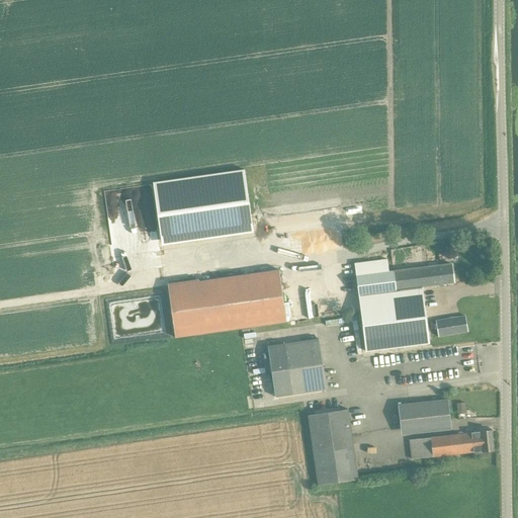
[(252,223),(244,170),(153,182),(160,236),(252,223)]
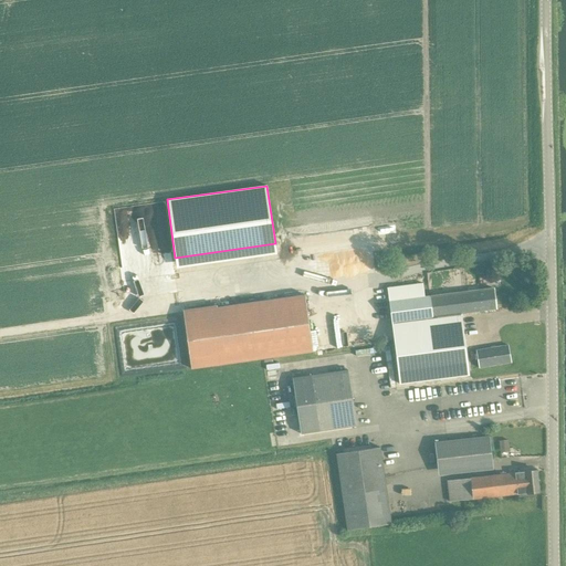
[(430,274),(421,275),(422,284),(423,284),(425,290),(432,289),(430,274)]
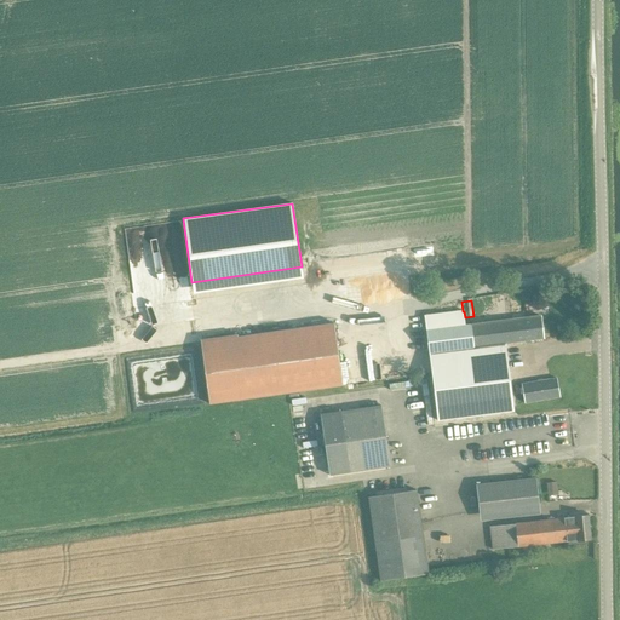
[(438,419),(515,409),(506,344),(474,348),(470,325),(466,326),(465,317),(464,311),(463,311),(426,315),(438,419)]
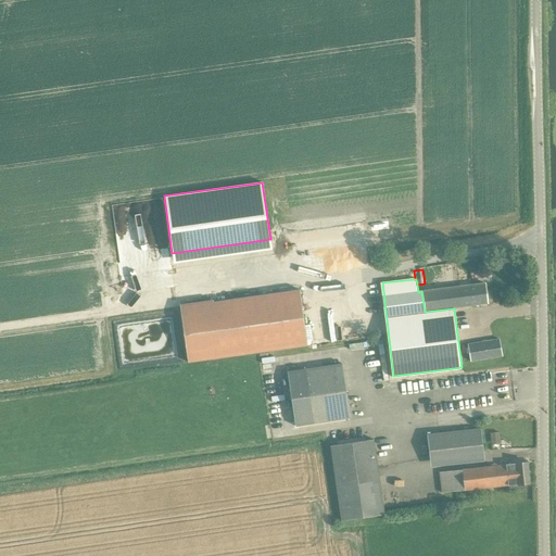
[(488,304),(484,283),(421,291),(425,312),(454,308),(488,304)]
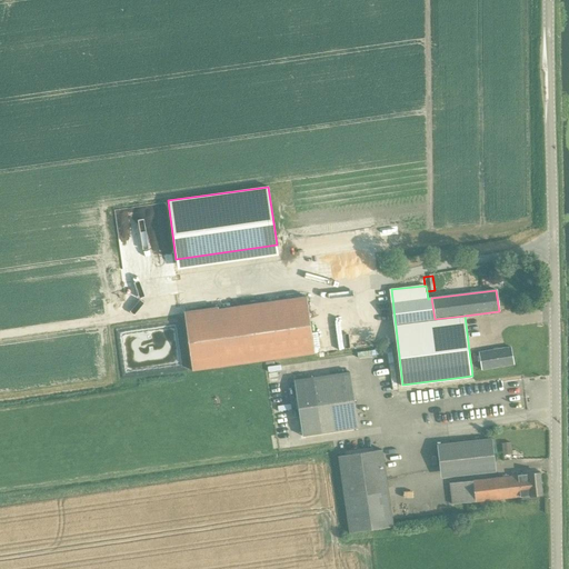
[(315,353),(308,302),(307,297),(185,313),(192,371),(315,353)]
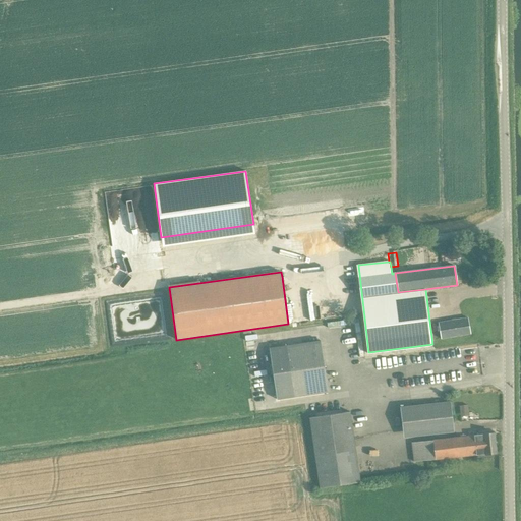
[(468,317),(438,322),(441,339),(470,334),(468,317)]
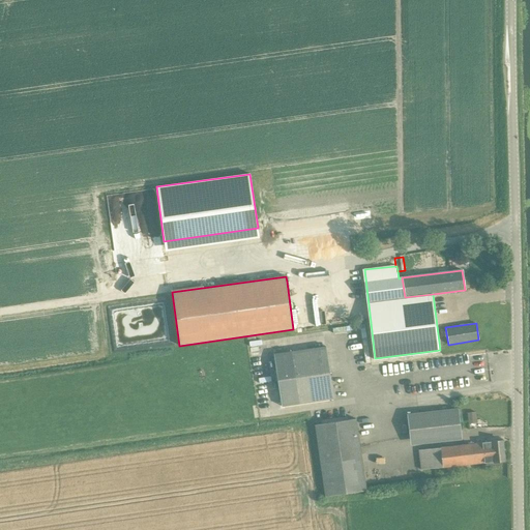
[(282,406),(299,404),(333,399),(326,347),(273,354),(282,406)]
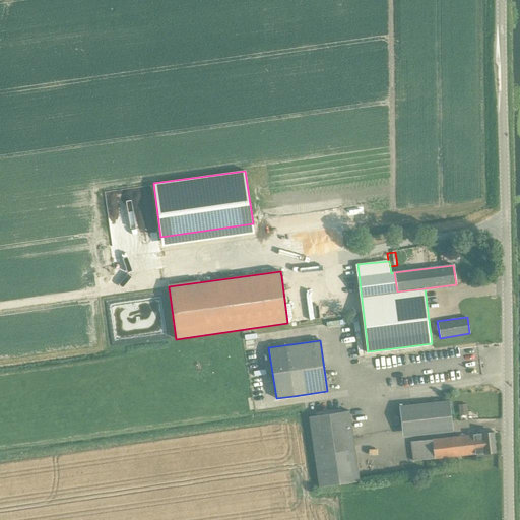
[(452,424),(450,401),(399,406),(401,429),(452,424)]
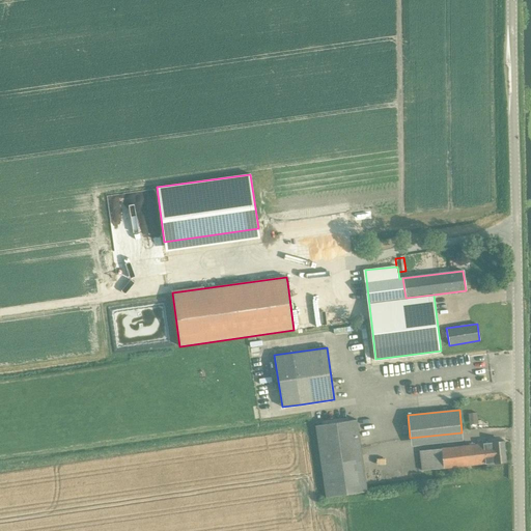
[(469,425),(478,424),(477,413),(468,414),(469,425)]
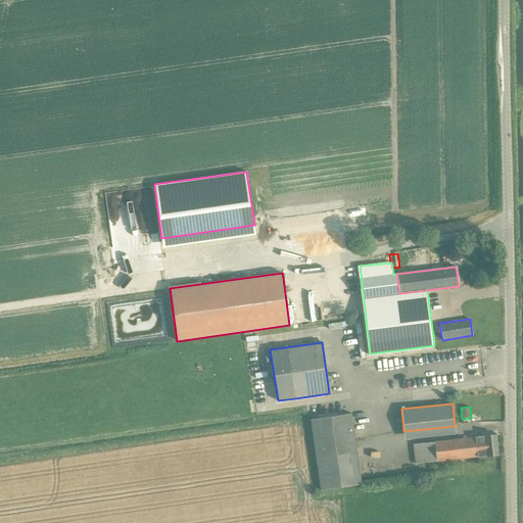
[(321,490),(342,487),(362,484),(351,414),(311,419),(321,490)]
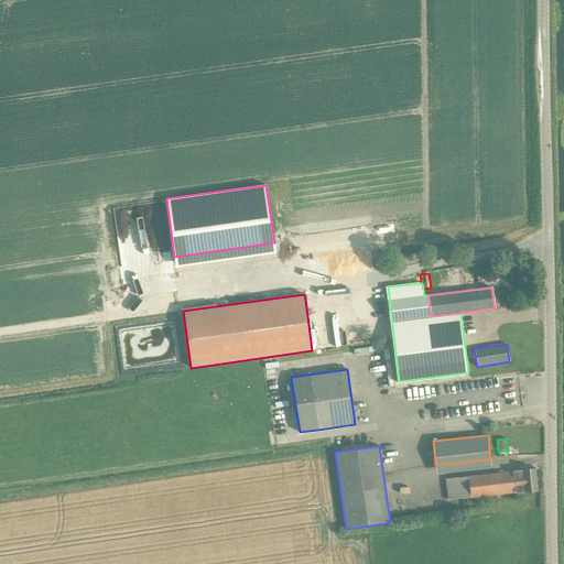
[(445,478),(447,500),(538,490),(535,469),(445,478)]
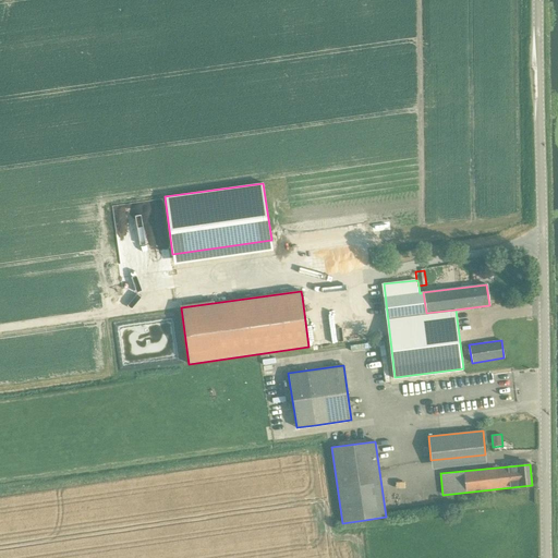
[(477,508),(476,494),(459,496),(461,510),(477,508)]
